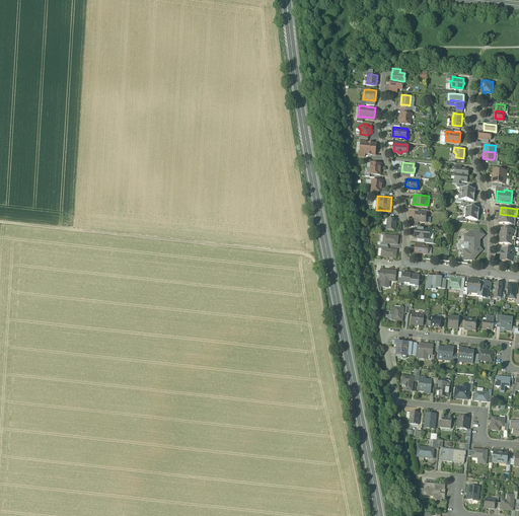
[(421,211),(416,210),(415,219),(425,221),(425,220),(426,215),(426,212),(421,211)]
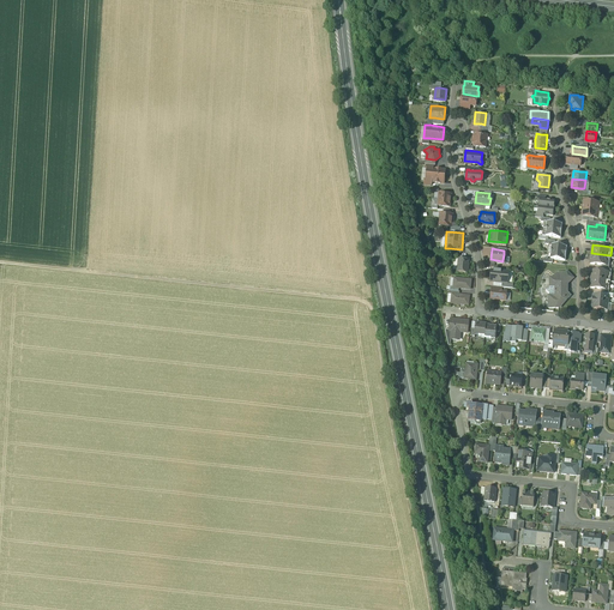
[(611,255),(591,253),(590,261),(602,263),(609,263),(611,255)]
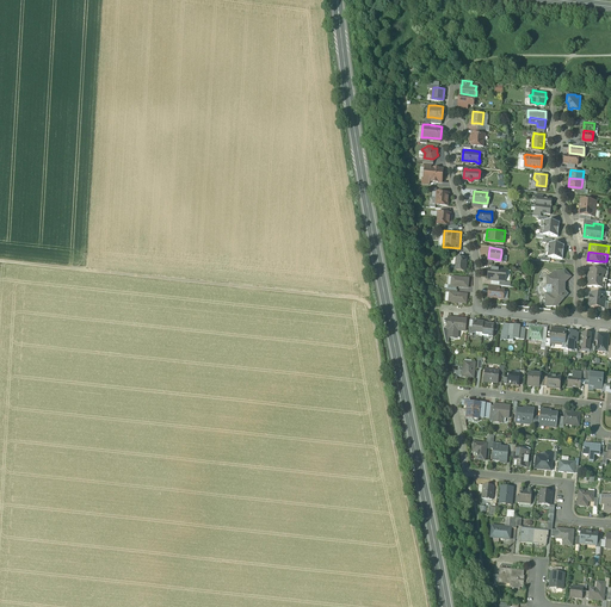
[(460,255),(457,255),(455,267),(464,268),(466,266),(467,261),(466,261),(466,256),(460,255)]
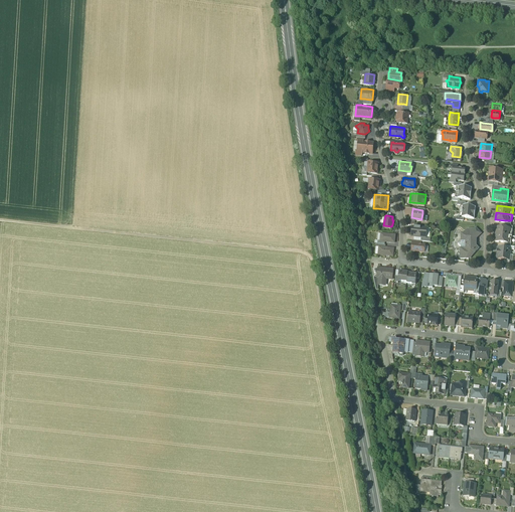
[(426,225),(412,224),(411,234),(415,234),(415,235),(418,235),(421,235),(425,235),(426,225)]
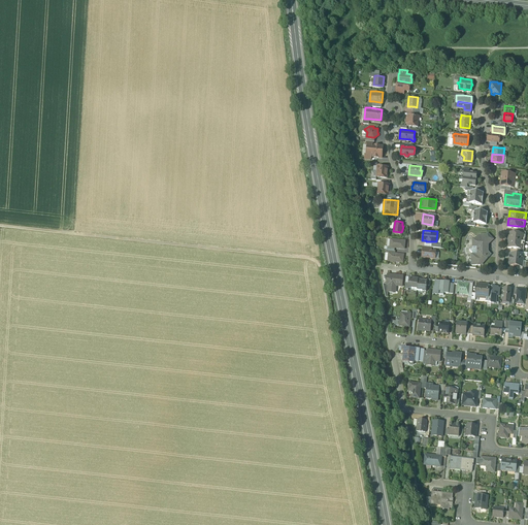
[(519,232),(509,231),(508,237),(525,239),(525,232),(519,232)]
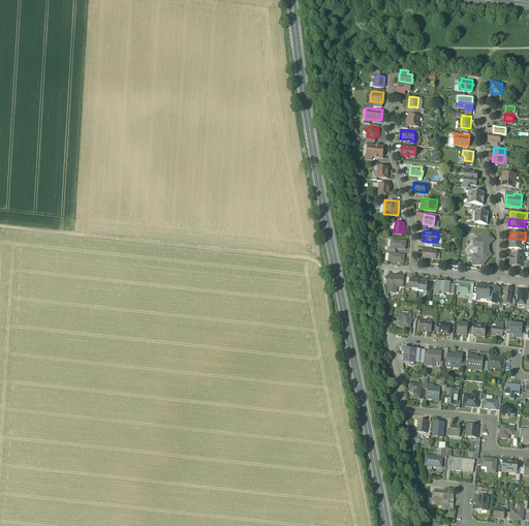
[(478,252),(472,252),(472,264),(483,264),(492,253),(489,249),(489,242),(494,237),(489,233),(487,235),(487,233),(480,233),(476,237),(473,237),(473,245),(478,245),(478,252)]
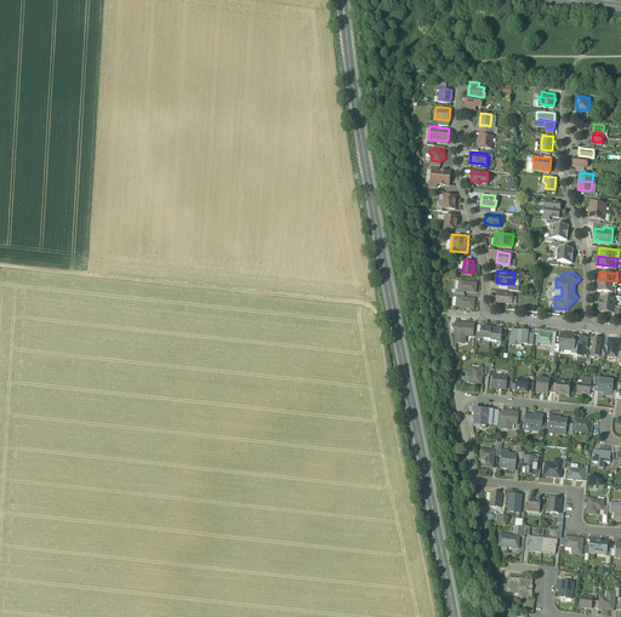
[(476,281),(460,279),(459,287),(465,289),(476,290),(476,281)]
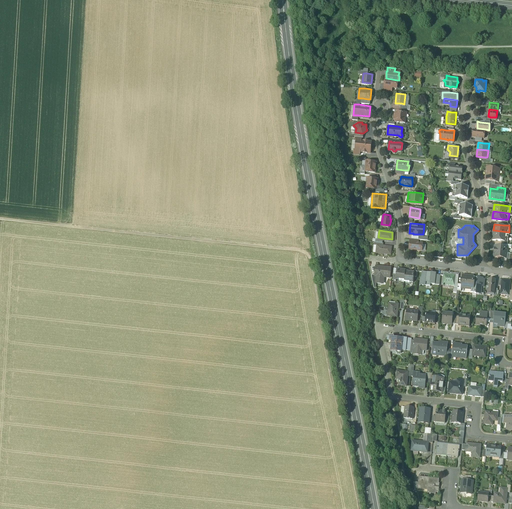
[(508,239),(509,232),(493,230),(492,238),(502,239),(508,239)]
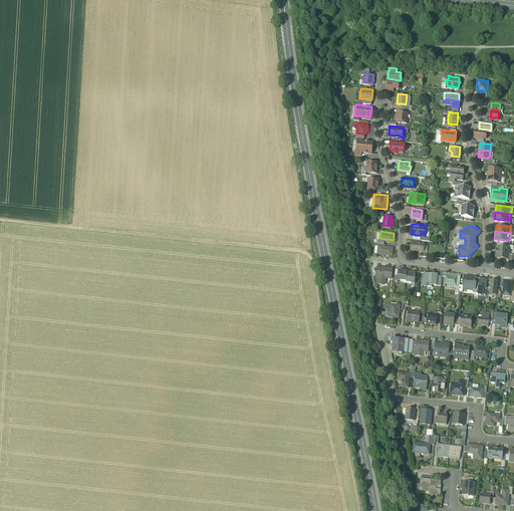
[(384,245),(378,244),(378,245),(377,252),(392,253),(393,246),(384,245)]
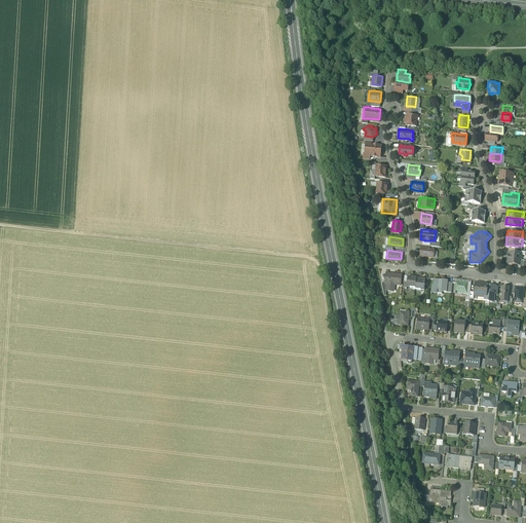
[(402,273),(386,271),(385,281),(385,282),(386,282),(385,289),(386,289),(391,290),(392,283),(401,284),(402,273)]
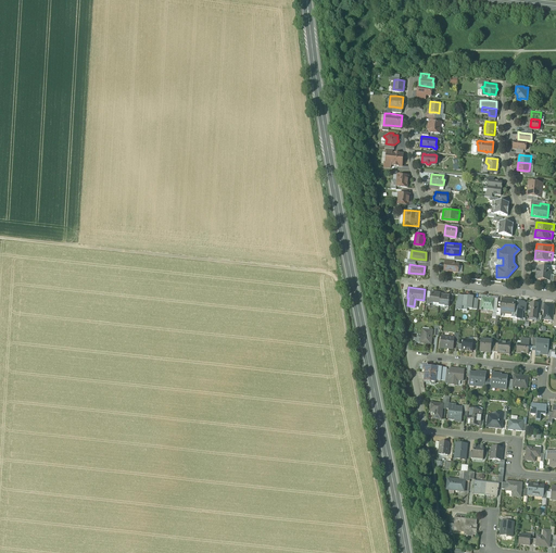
[(440,291),(430,290),(430,296),(429,301),(430,301),(439,302),(440,292),(440,291)]
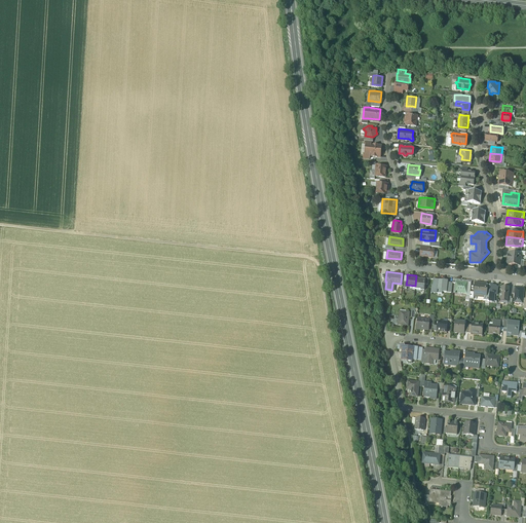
[(425,277),(416,276),(415,286),(415,287),(424,288),(424,282),(425,277)]
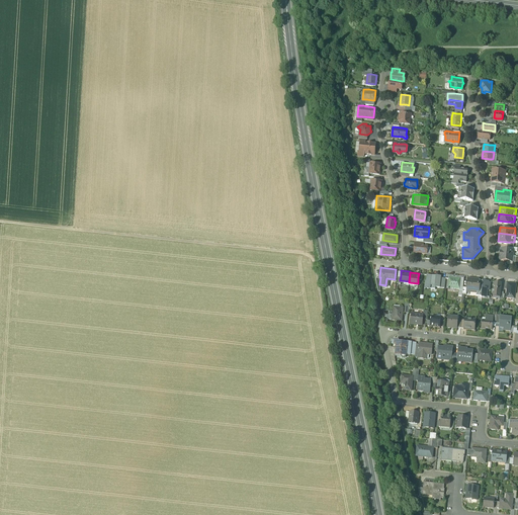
[(441,274),(436,273),(427,272),(426,279),(425,279),(424,285),(435,287),(435,285),(440,285),(441,275),(441,274)]
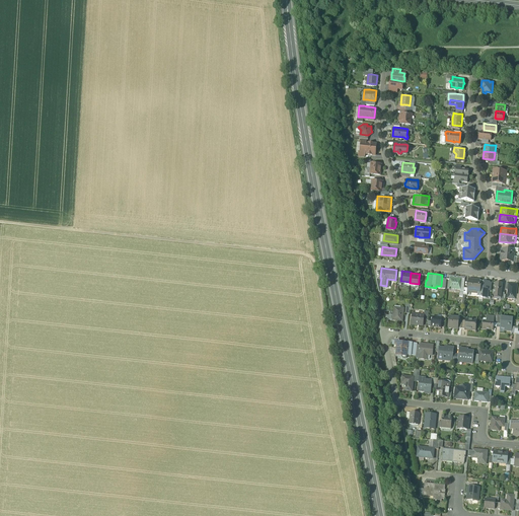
[(461,277),(450,276),(449,286),(460,287),(461,282),(461,277)]
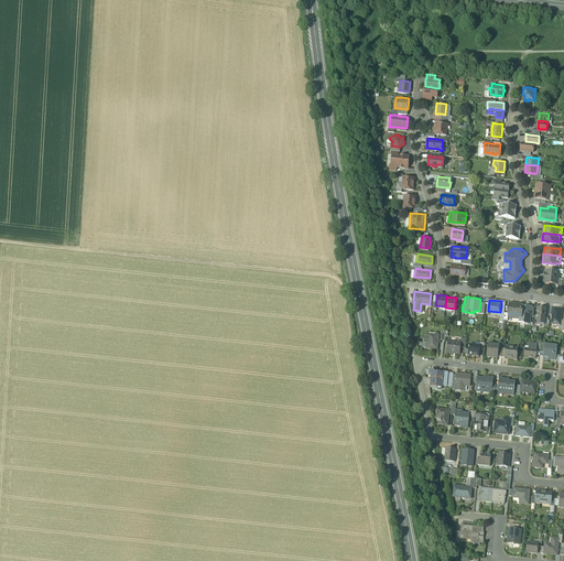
[(520,303),(509,302),(508,311),(508,314),(519,315),(520,303)]
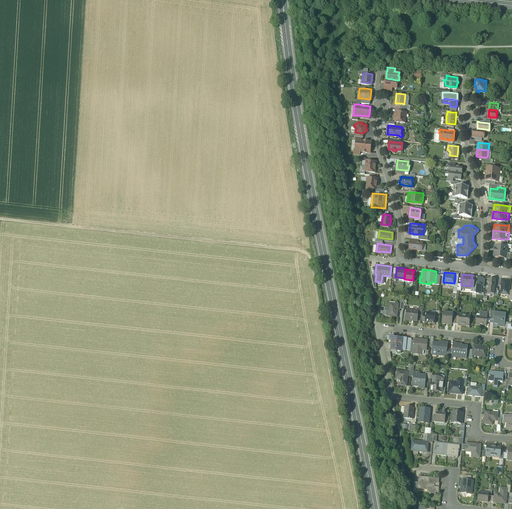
[(496,277),(488,276),(487,291),(494,292),(495,286),(496,277)]
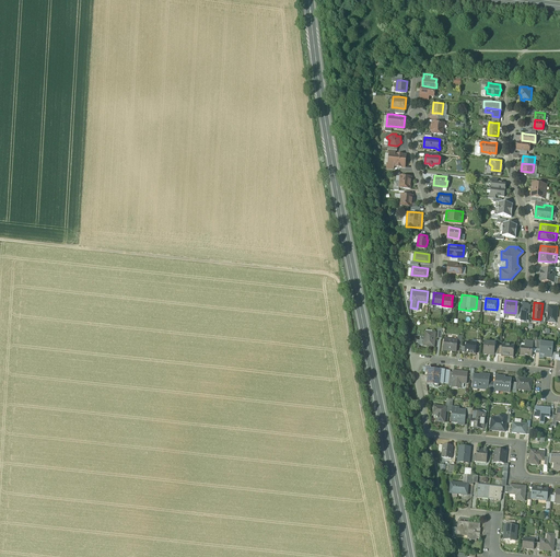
[(558,305),(549,304),(548,310),(548,316),(550,317),(551,317),(551,320),(556,320),(557,315),(558,305)]
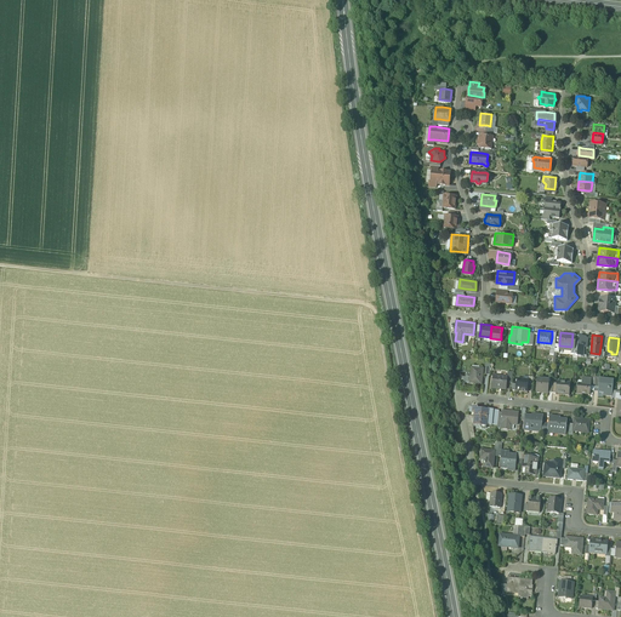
[(483,367),(472,365),(469,381),(482,382),(483,367)]
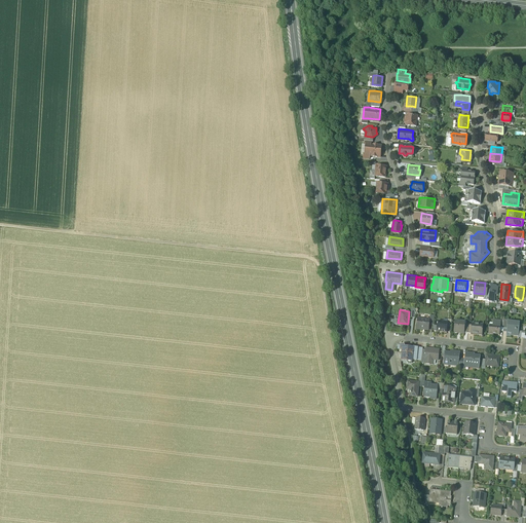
[(429,318),(418,315),(416,327),(428,328),(428,323),(429,318)]
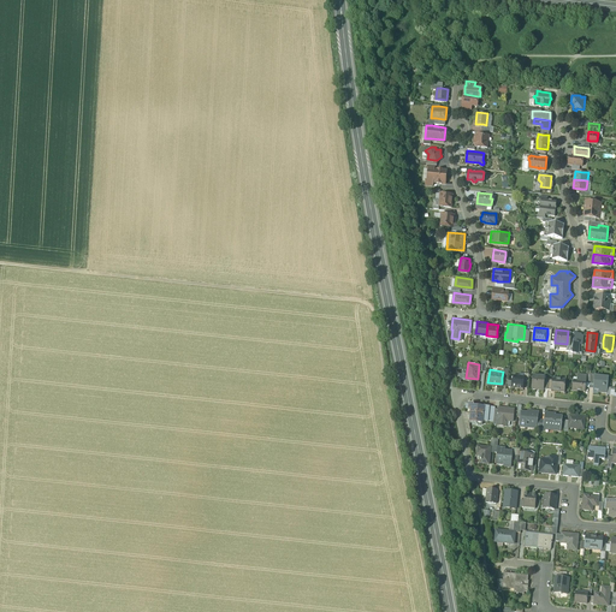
[(533,372),(533,373),(532,387),(543,388),(544,386),(544,379),(545,376),(537,375),(538,373),(537,372),(535,372),(534,372),(533,372)]
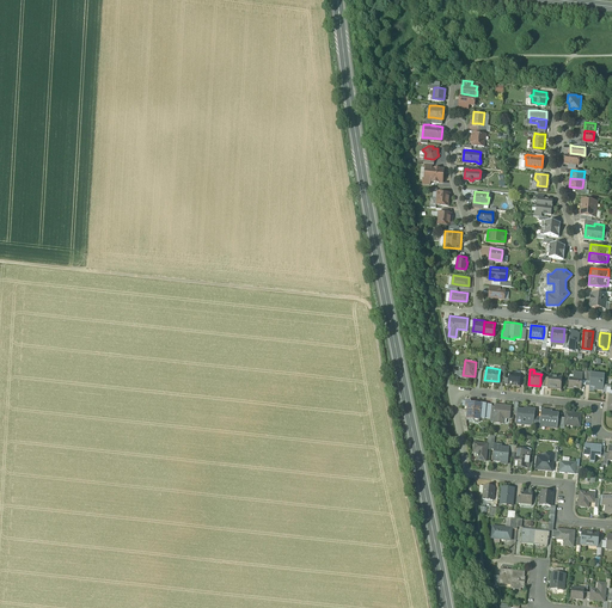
[(515,372),(509,370),(509,375),(508,374),(508,376),(509,376),(508,382),(520,384),(520,376),(521,374),(520,374),(515,373),(515,372)]
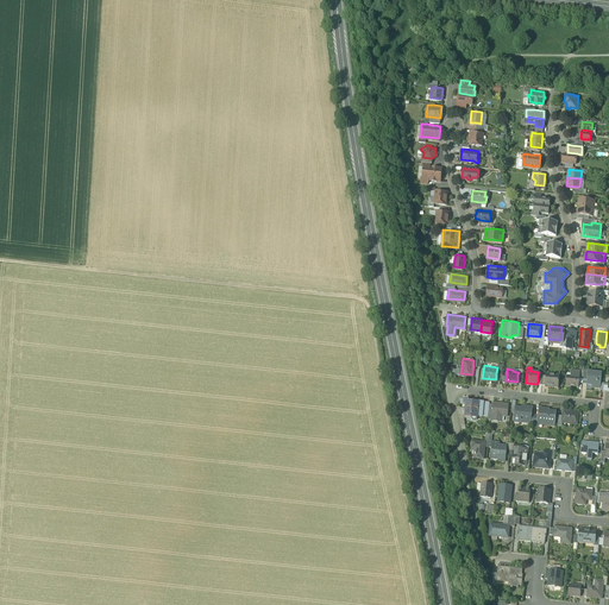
[(588,369),(586,379),(586,382),(591,383),(591,384),(600,385),(601,380),(602,371),(588,369)]
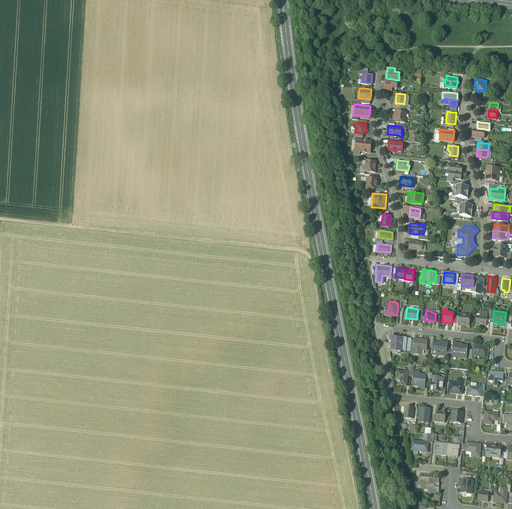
[(465,314),(459,313),(458,322),(458,323),(469,324),(470,313),(465,312),(465,314)]
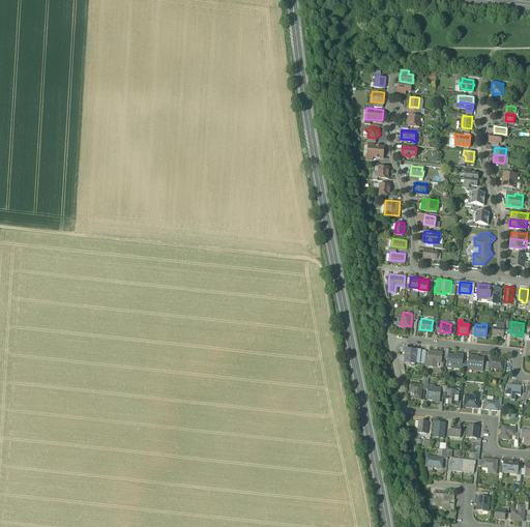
[(497,326),(493,326),(492,334),(503,335),(504,332),(504,328),(504,327),(497,326)]
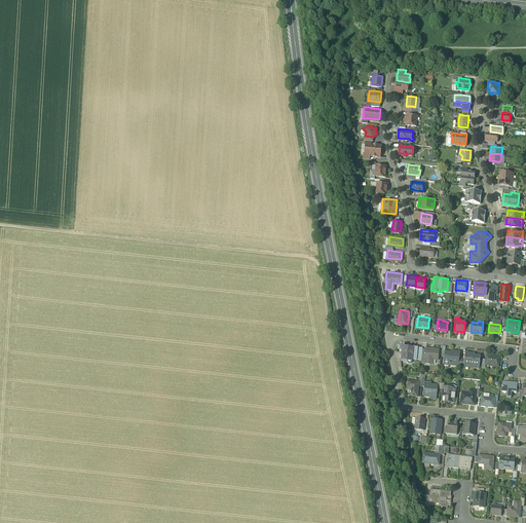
[(418,345),(413,345),(413,346),(404,345),(403,350),(402,350),(401,358),(412,359),(412,357),(417,357),(417,353),(418,346),(418,345)]
